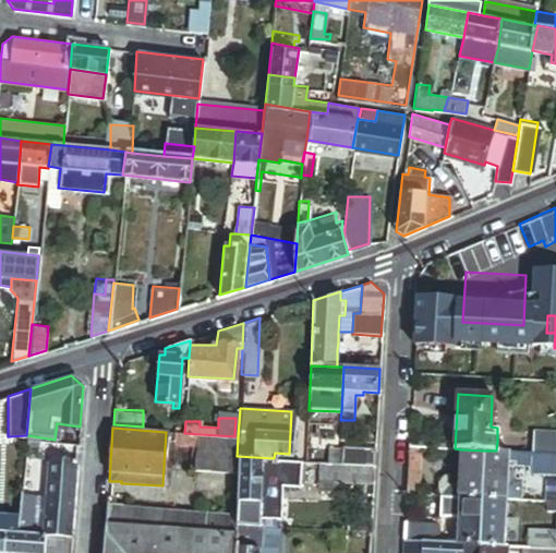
[(195,446),(194,469),(236,471),(237,456),(238,436),(234,436),(184,433),(173,433),(173,444),(195,446)]
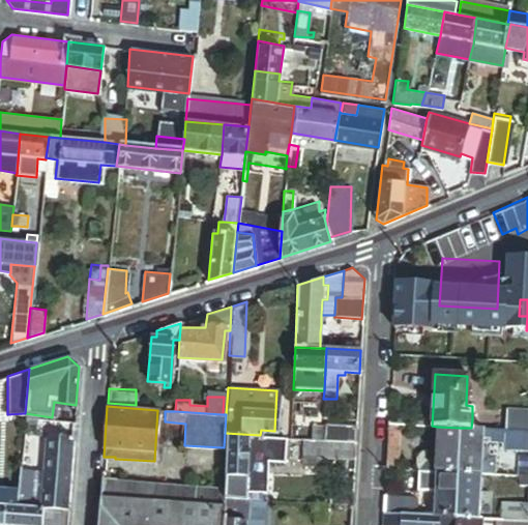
[(527,431),(527,414),(504,413),(503,430),(527,431)]
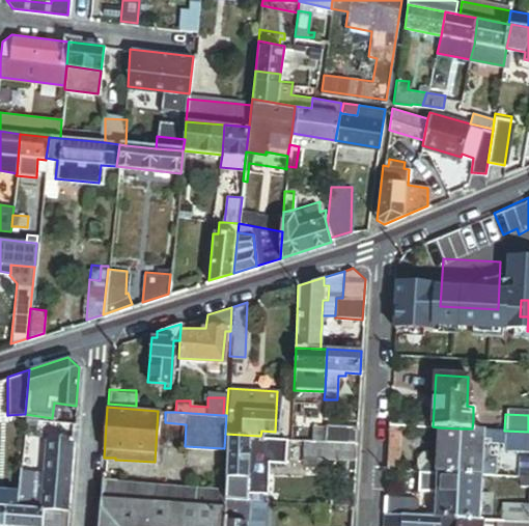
[(473,420),(472,428),(482,430),(483,421),(473,420)]
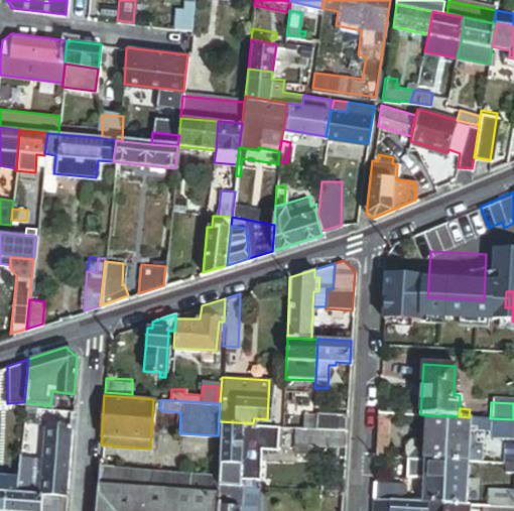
[(316,413),(284,411),(283,425),(294,425),(346,428),(346,413),(316,411),(316,413)]
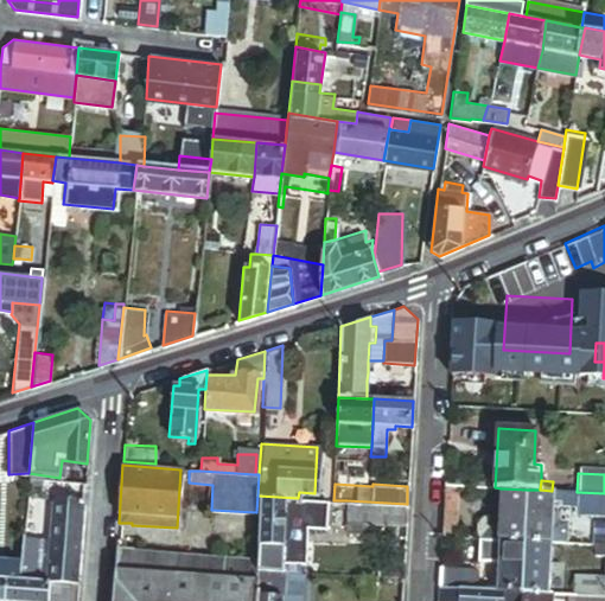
[(444,485),(440,535),(454,536),(456,510),(472,510),(473,487),(444,485)]
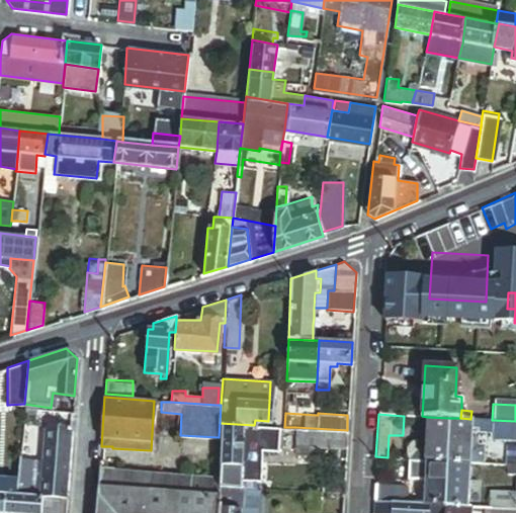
[(447,460),(449,418),(427,417),(426,441),(425,458),(447,460)]
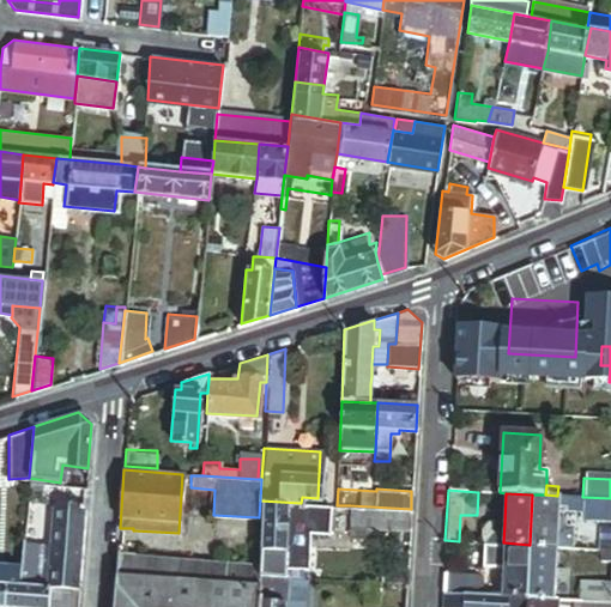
[(557,496),(545,495),(532,495),(530,545),(556,546),(557,524),(558,504),(566,505),(568,505),(569,497),(557,496)]
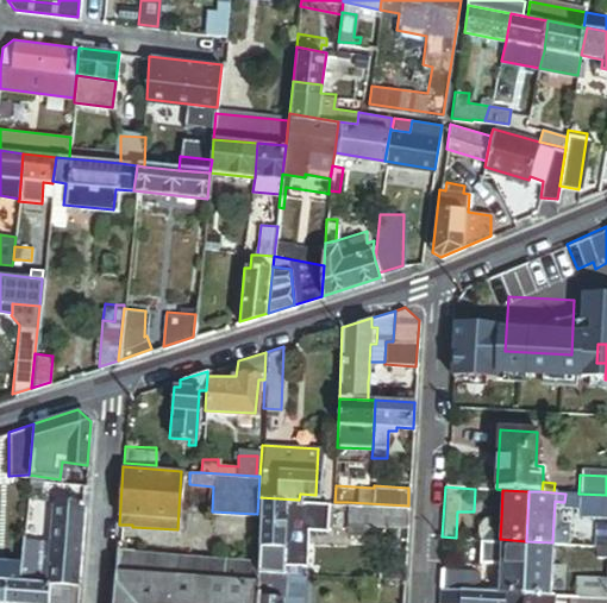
[(579,494),(565,494),(564,502),(562,502),(562,506),(577,507),(579,494)]
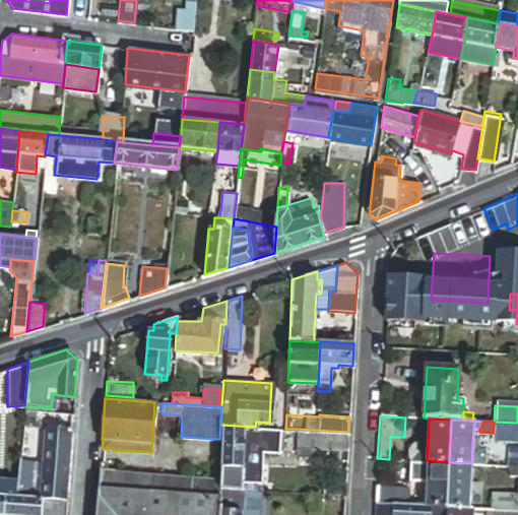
[(517,440),(517,423),(494,422),(493,433),(493,439),(517,440)]
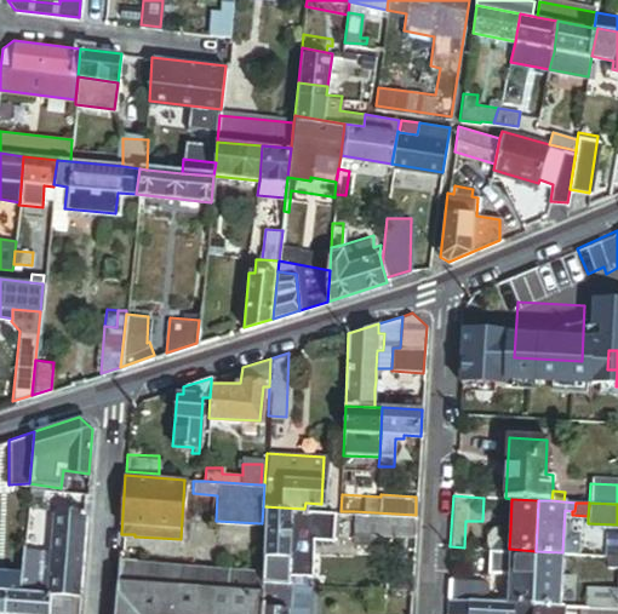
[(46,554),(23,550),(21,572),(18,590),(79,594),(86,510),(55,505),(51,511),(46,554)]
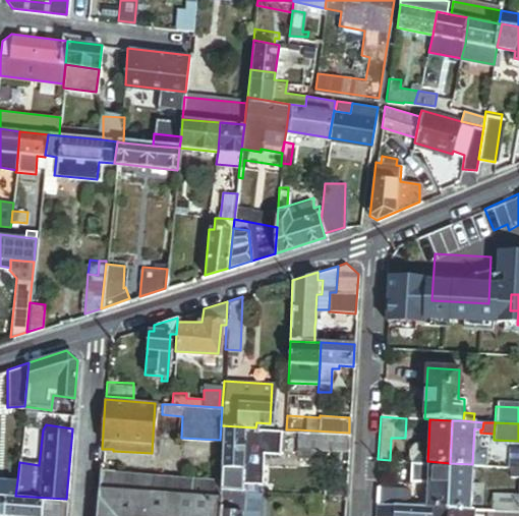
[(277,453),(278,428),(255,427),(221,425),(220,440),(218,478),(218,488),(241,489),(254,490),(254,482),(258,482),(261,452),(277,453)]
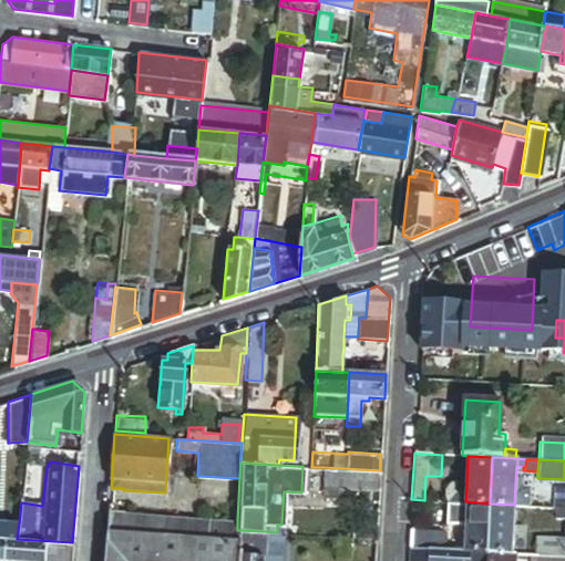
[(322,485),(379,488),(380,470),(324,467),(322,485)]
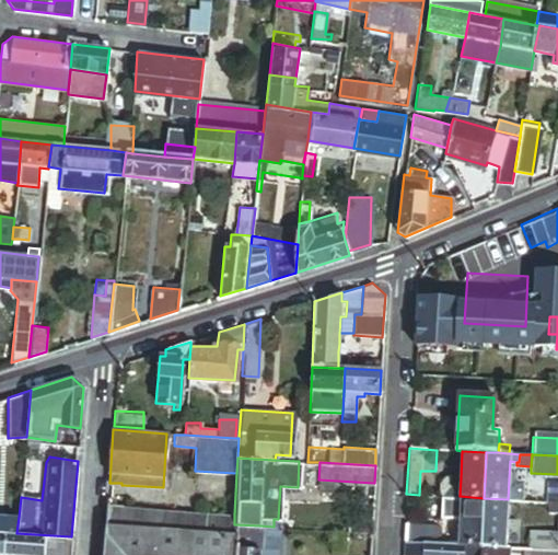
[(442,496),(460,496),(461,477),(450,474),(443,477),(440,482),(440,488),(442,496)]
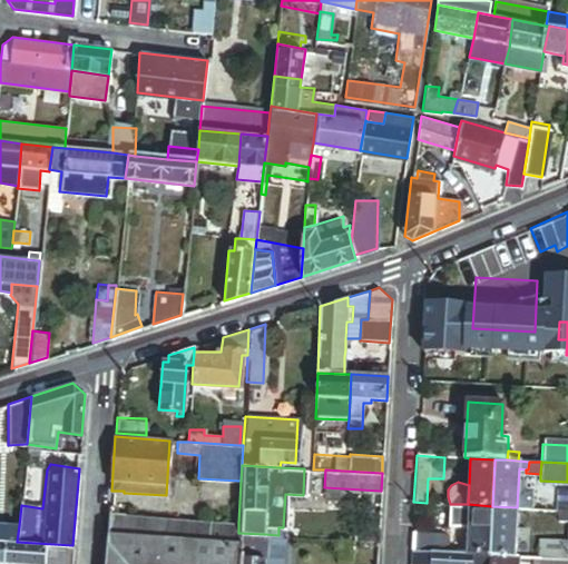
[(518,487),(517,507),(530,508),(531,487),(518,487)]
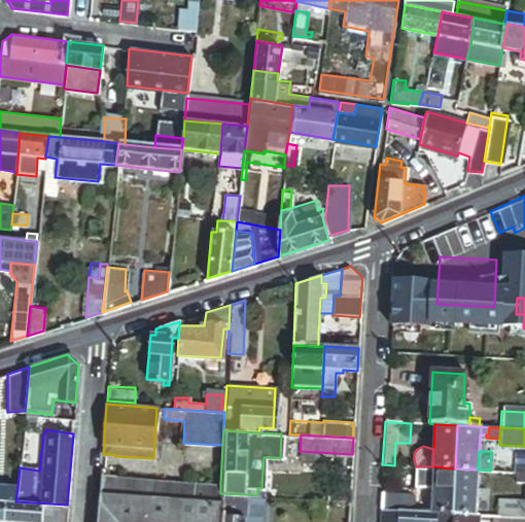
[(524,471),(524,453),(517,453),(516,471),(524,471)]
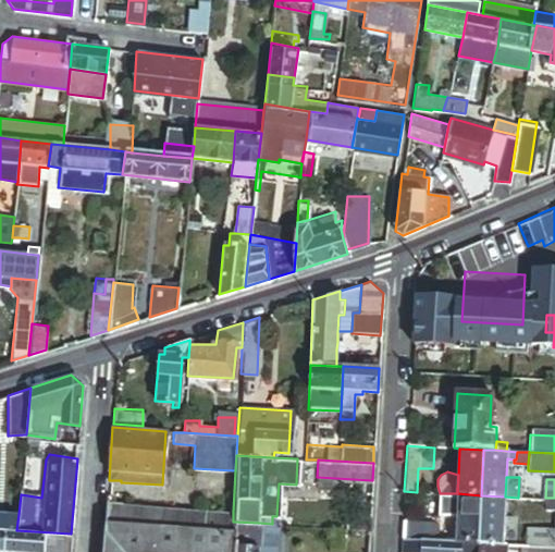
[(456,511),(457,493),(440,493),(439,493),(438,510),(456,511)]
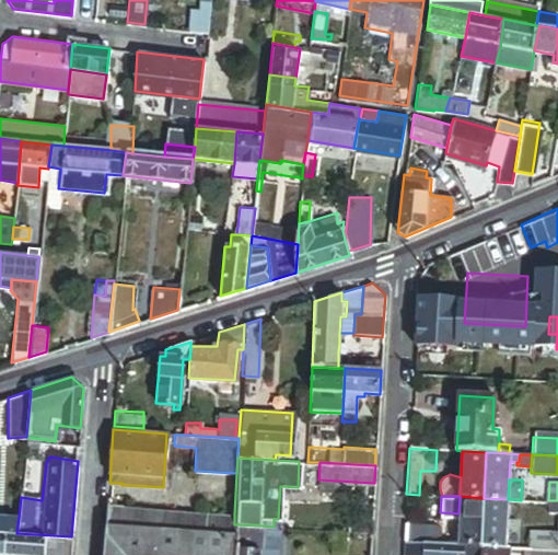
[(557,511),(557,500),(548,500),(548,511),(557,511)]
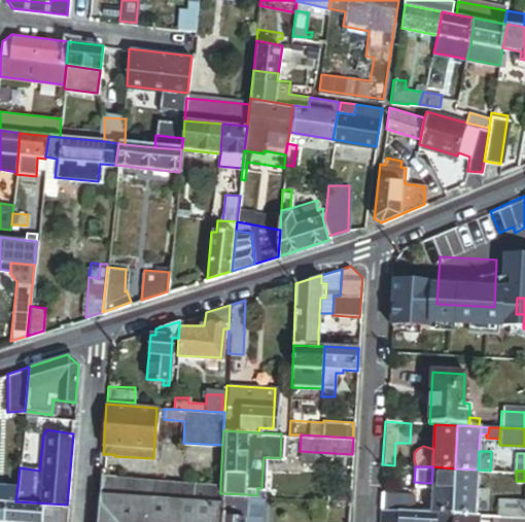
[(217,521),(220,493),(220,484),(99,477),(96,521),(217,521)]
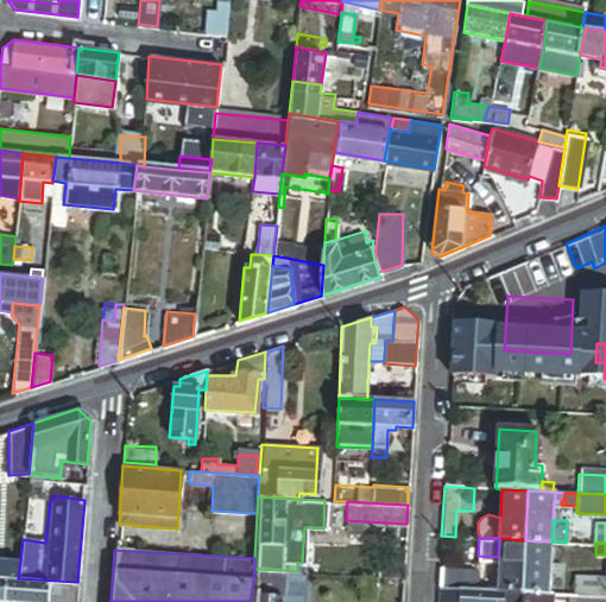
[(18,578),(20,561),(0,558),(0,601),(4,601),(6,577),(18,578)]
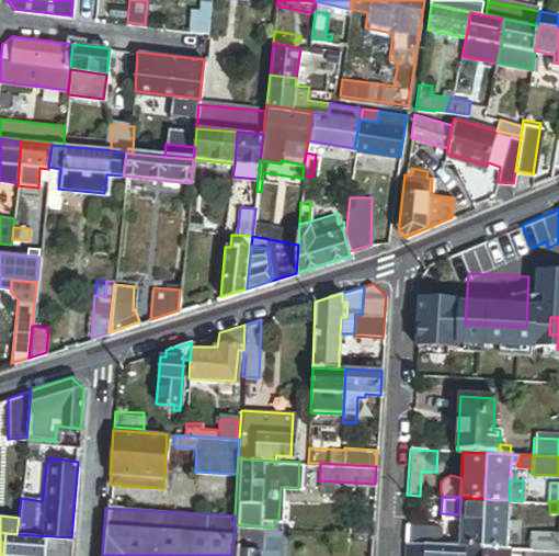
[(508,519),(508,528),(516,529),(516,520),(508,519)]
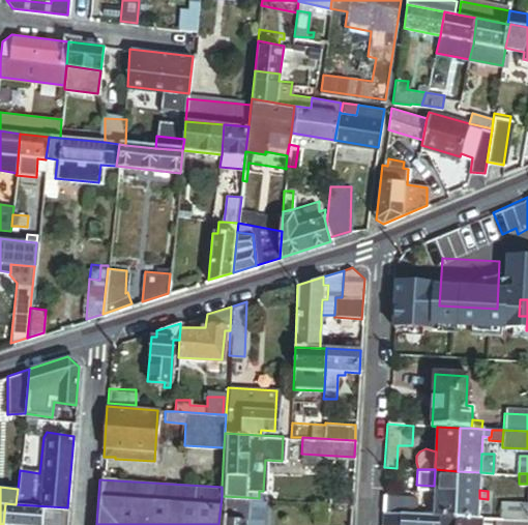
[(332,491),(331,502),(351,503),(352,492),(332,491)]
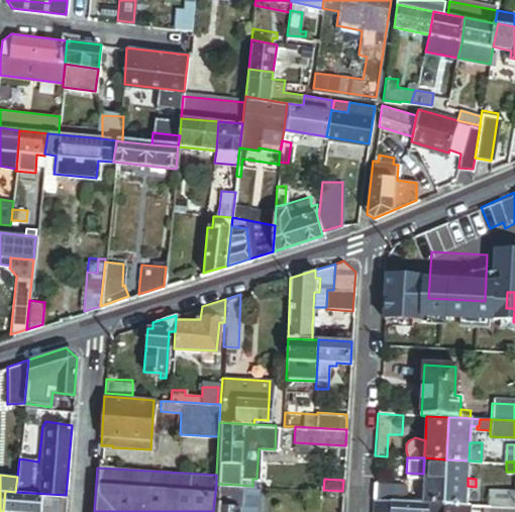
[(403,485),(374,483),(373,500),(402,502),(403,485)]
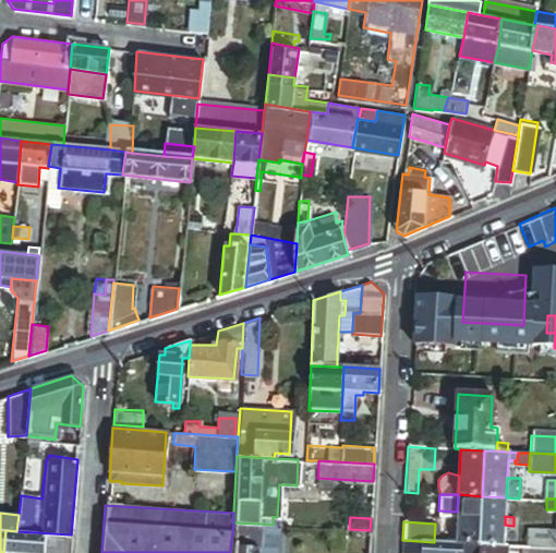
[(256,552),(258,524),(233,523),(230,552),(256,552)]
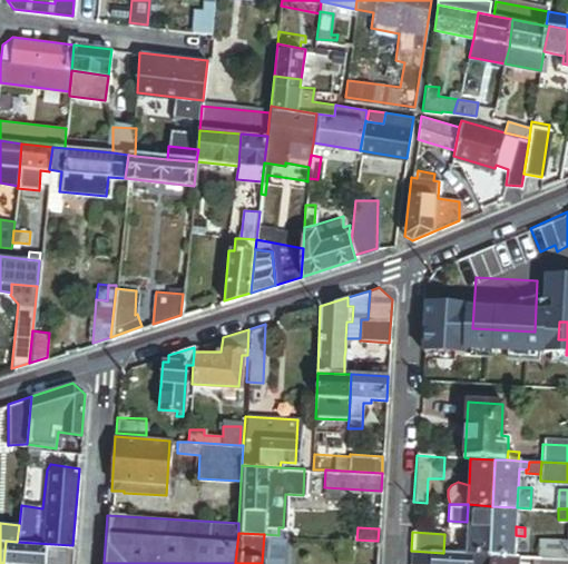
[(567,560),(567,557),(567,540),(538,538),(537,557),(567,560)]
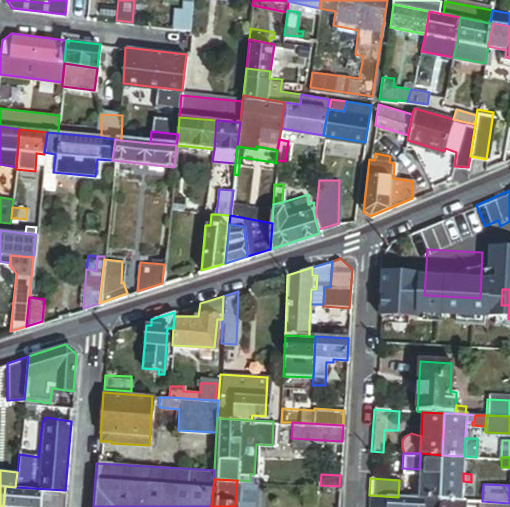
[(64,506),(65,490),(15,487),(5,486),(3,506),(64,506)]
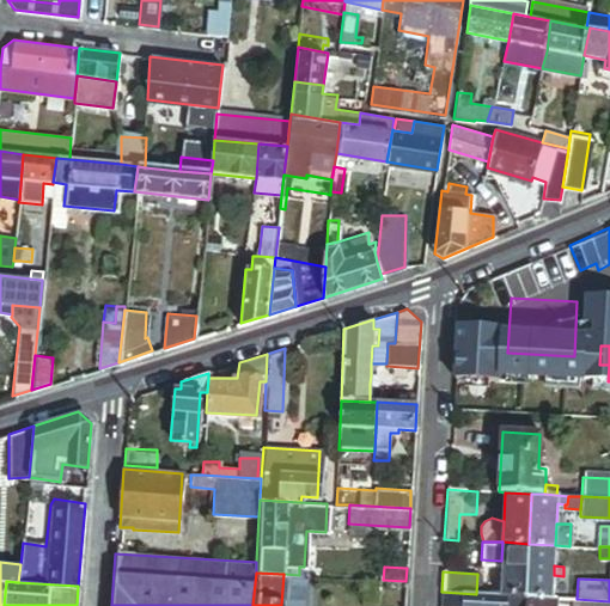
[(525,605),(526,597),(499,595),(476,594),(441,592),(440,605),(525,605)]
